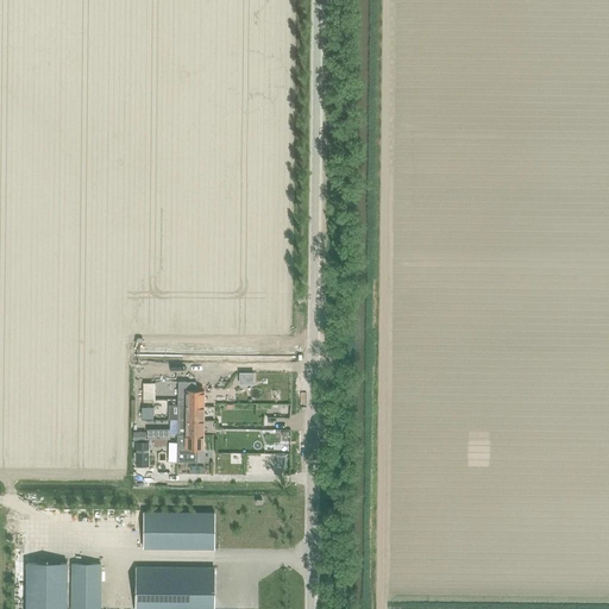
[(143,384),(143,401),(155,401),(155,384),(143,384)]
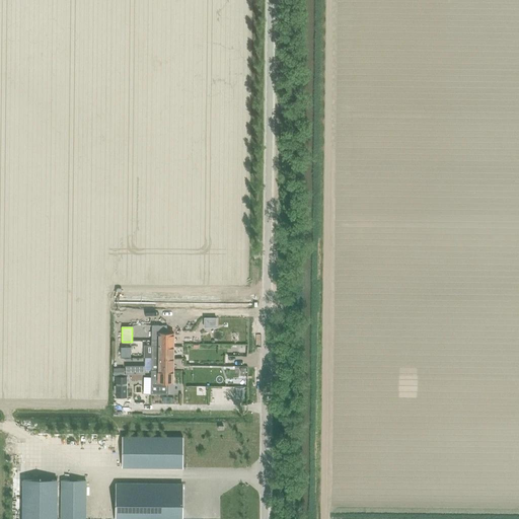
[(173,346),(173,334),(158,334),(158,340),(151,341),(151,346),(173,346)]
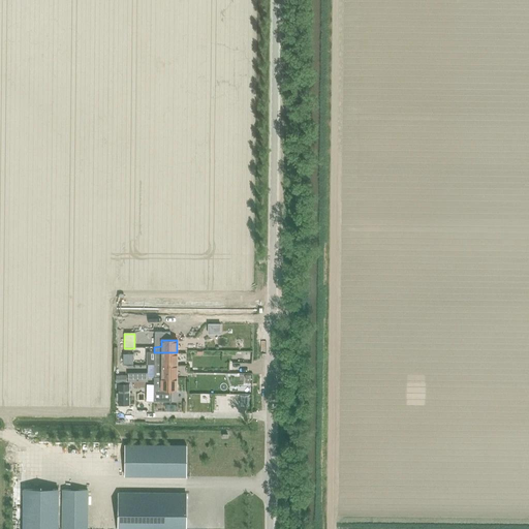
[(128,364),(138,364),(137,349),(128,350),(128,364)]
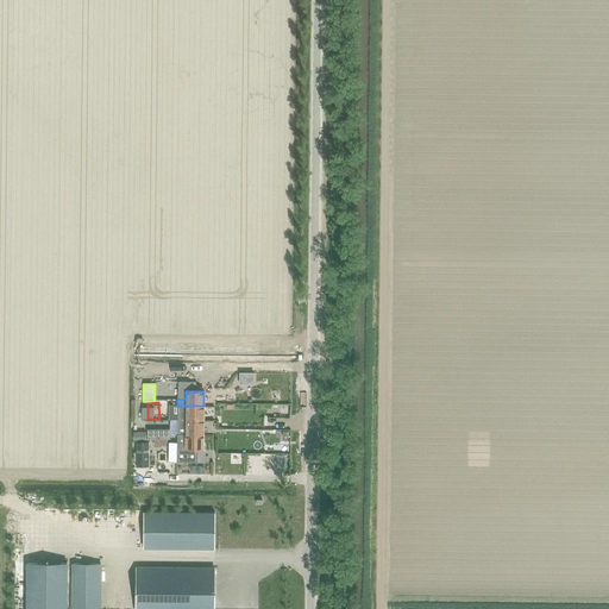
[(203,421),(203,406),(177,406),(177,421),(203,421)]
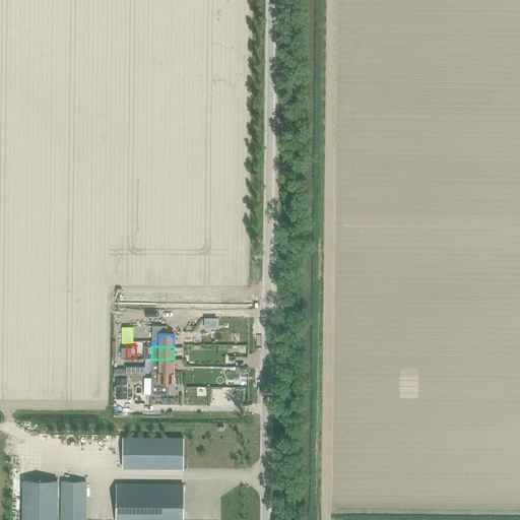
[(126,361),(126,369),(136,368),(136,360),(126,361)]
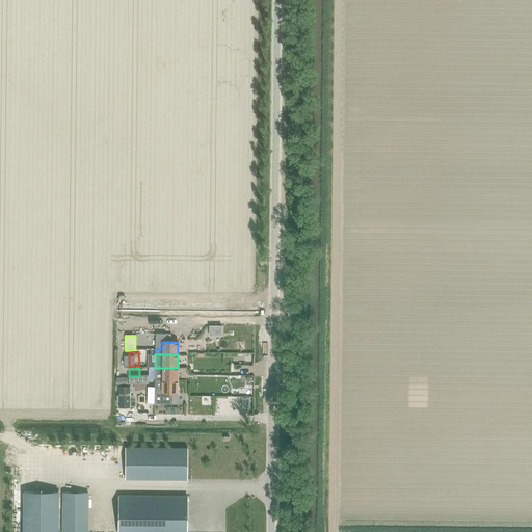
[(177,380),(178,368),(155,368),(154,380),(177,380)]
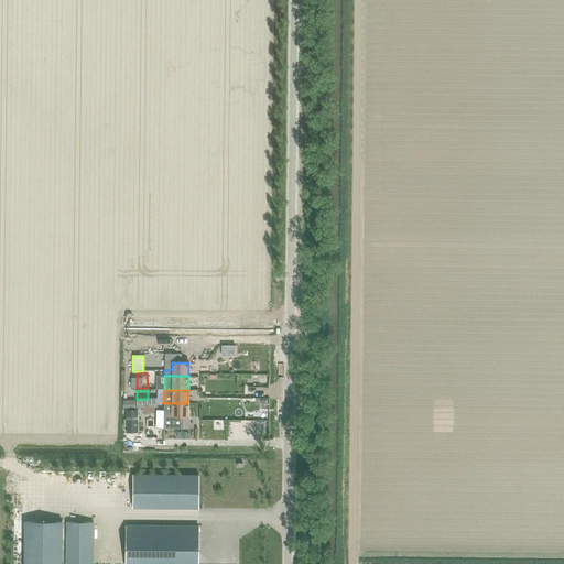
[(187,403),(163,403),(163,429),(183,429),(183,416),(187,418),(187,403)]
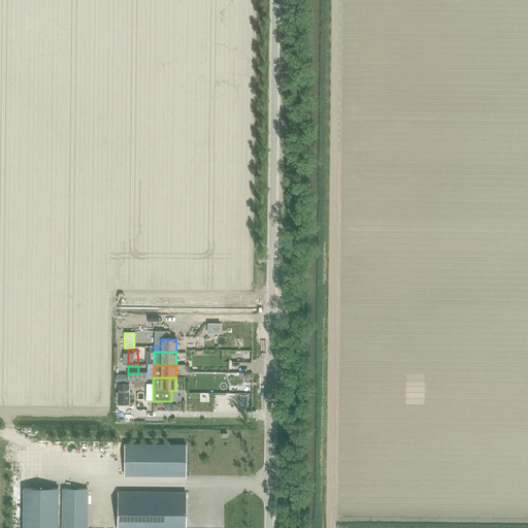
[(118,384),(118,404),(129,404),(129,403),(133,403),(133,393),(129,393),(129,384),(118,384)]
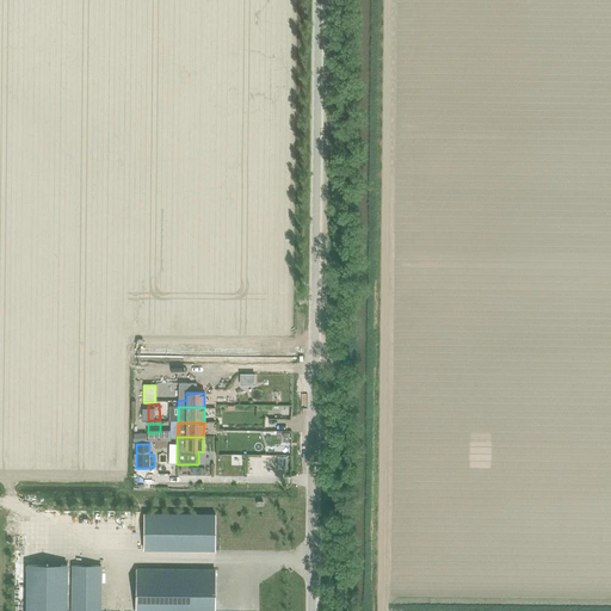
[(215,551),(215,513),(143,512),(143,551),(215,551)]
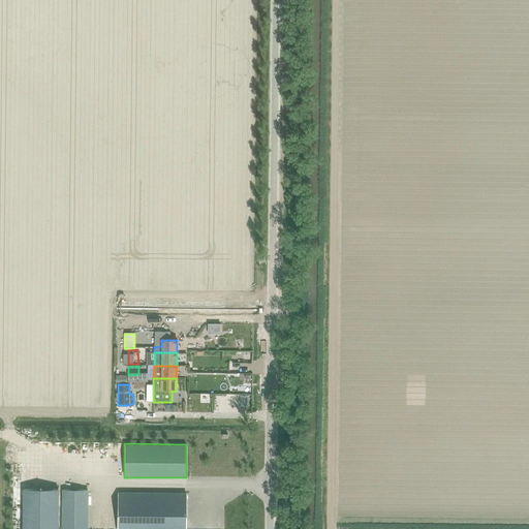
[(23,489),(22,528),(57,528),(58,490),(23,489)]
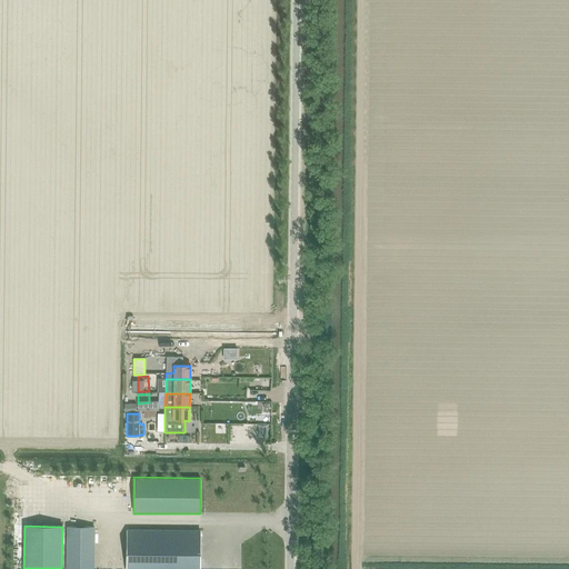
[(67,527),(66,568),(92,568),(93,527),(67,527)]
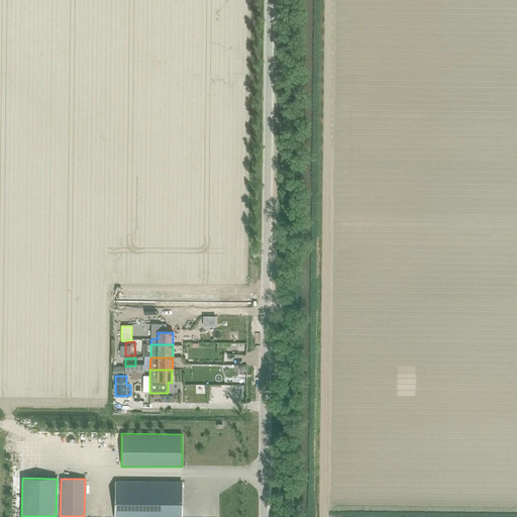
[(181,516),(182,483),(115,482),(115,516),(181,516)]
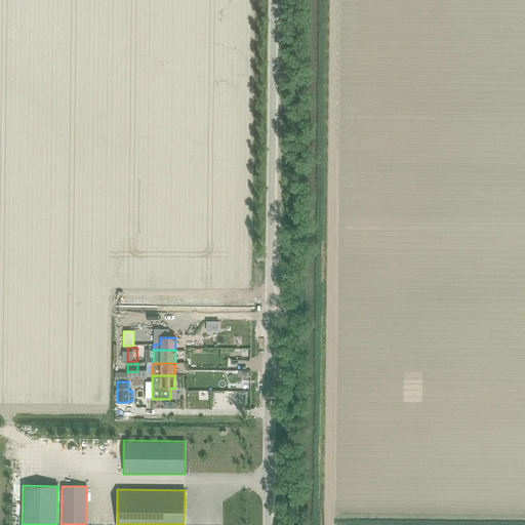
All buildings are outlined.
